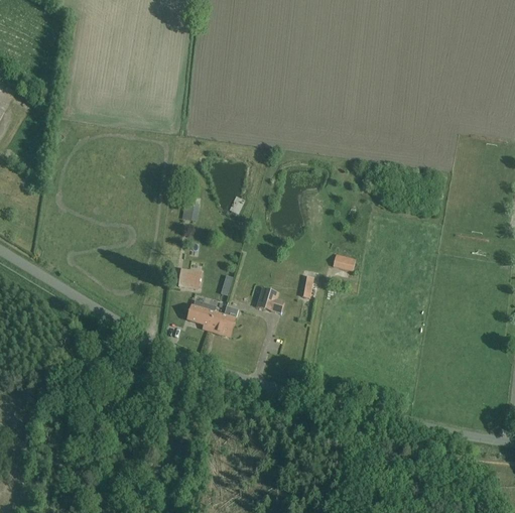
[(188,201),(186,211),(197,213),(199,203),(200,198),(195,197),(194,202),(188,202),(188,201)]
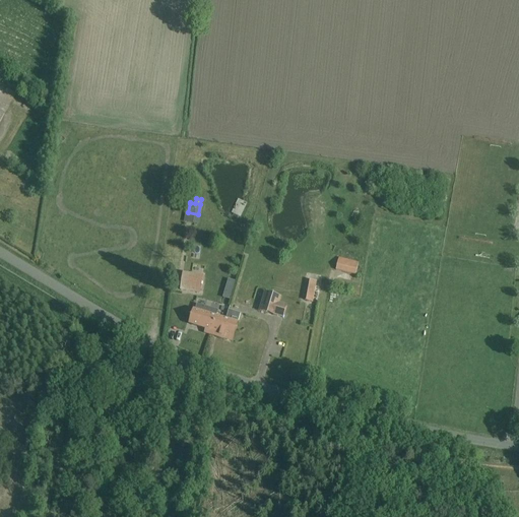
[(358,259),(338,255),(335,268),(354,272),(358,259)]
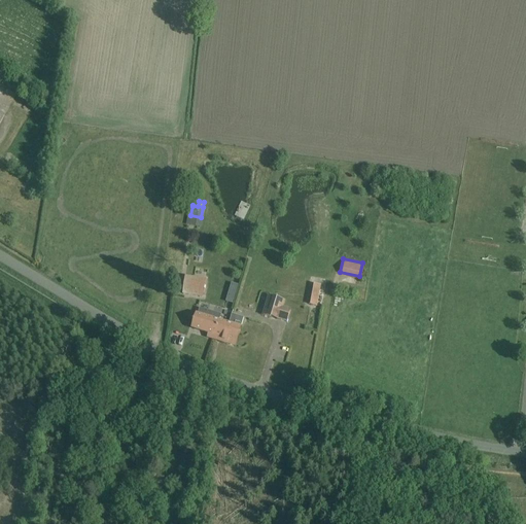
[(205,276),(183,274),(181,292),(202,294),(205,276)]
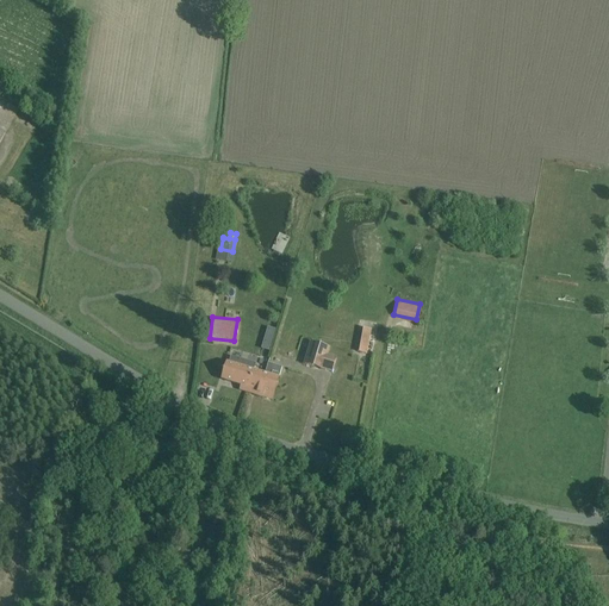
[(328,345),(310,339),(304,362),(322,367),(328,345)]
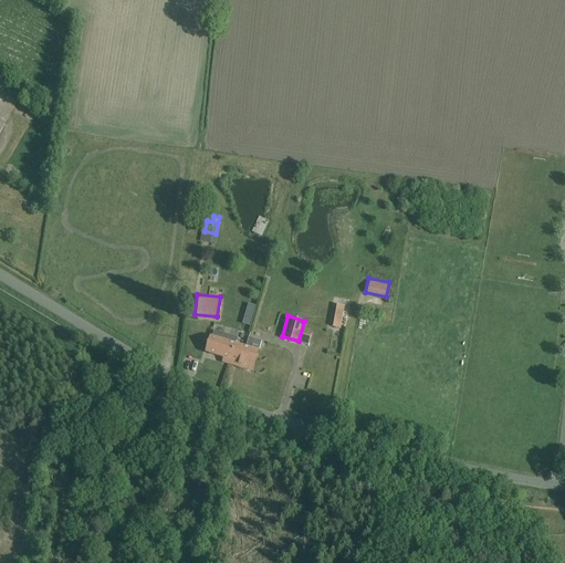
[(236,335),(213,329),(211,335),(209,334),(205,350),(229,356),(229,355),(236,357),(239,347),(241,347),(242,344),(234,342),(236,335)]
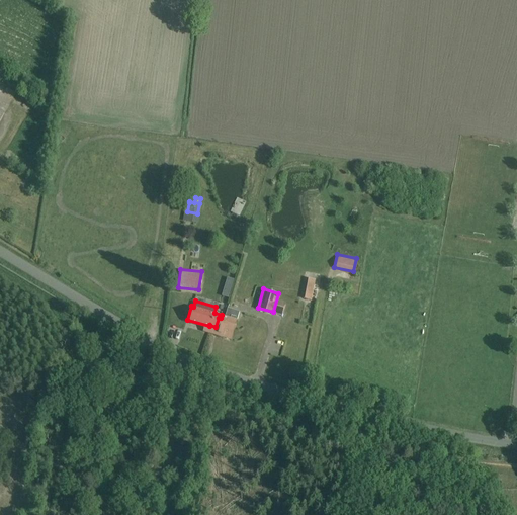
[(216,327),(209,325),(208,330),(231,337),(239,310),(227,306),(224,316),(222,315),(221,318),(219,318),(216,327)]
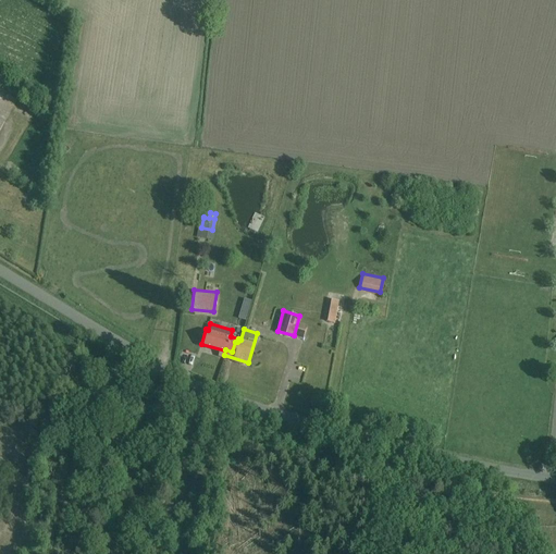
All buildings are outlined.
